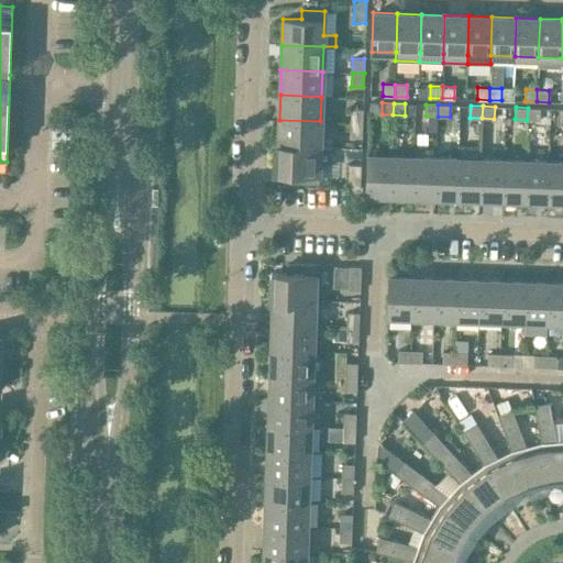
[(362,123),(363,109),(351,108),(350,122),(362,123)]
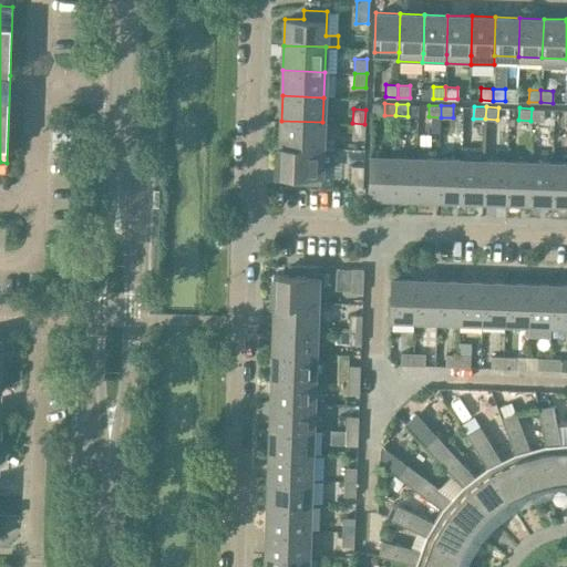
[(543,121),(544,109),(532,109),(531,121),(543,121)]
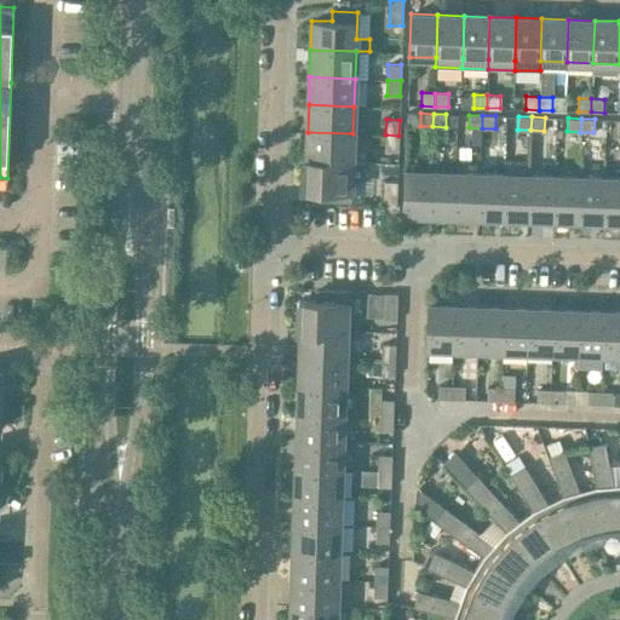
[(351,161),(352,133),(308,132),(306,159),(351,161)]
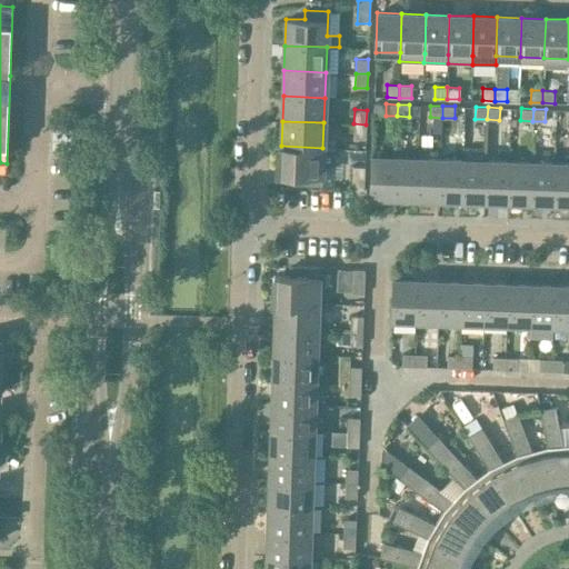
[(366,139),(366,125),(353,123),(353,138),(366,139)]
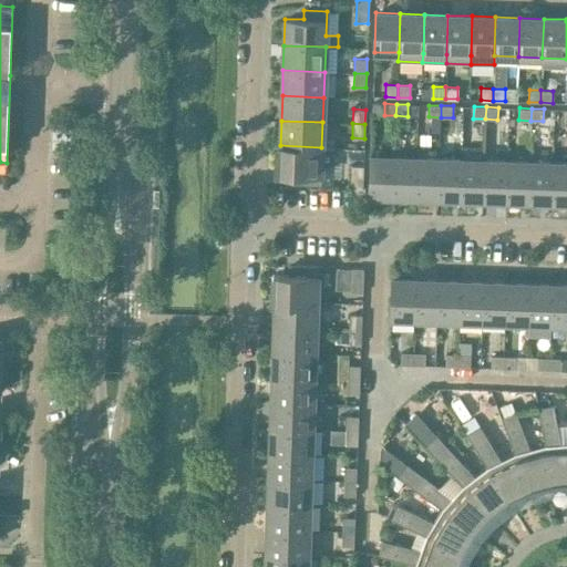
[(321,147),(280,145),(277,144),(276,172),(298,173),(297,183),(320,183),(321,147)]
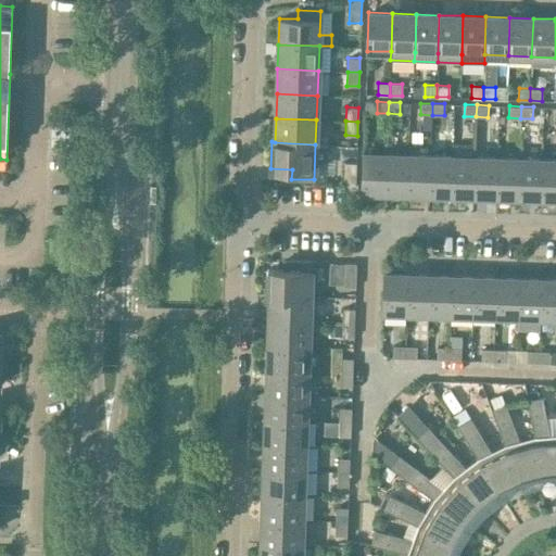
[(387,192),(389,153),(363,153),(362,191),(387,192)]
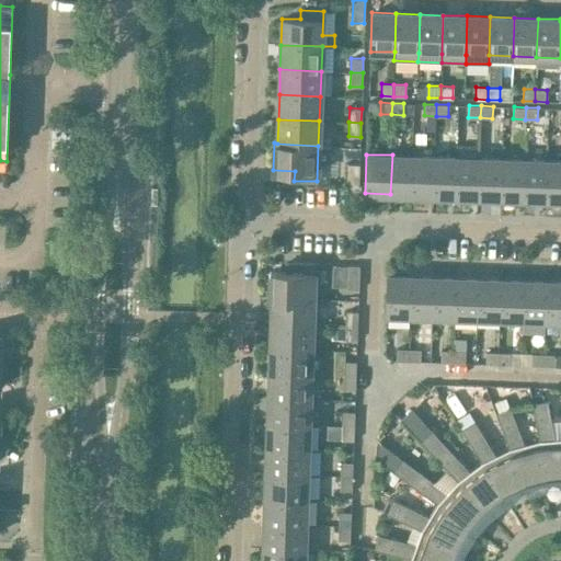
[(413,194),(414,156),(392,155),(390,194),(413,194)]
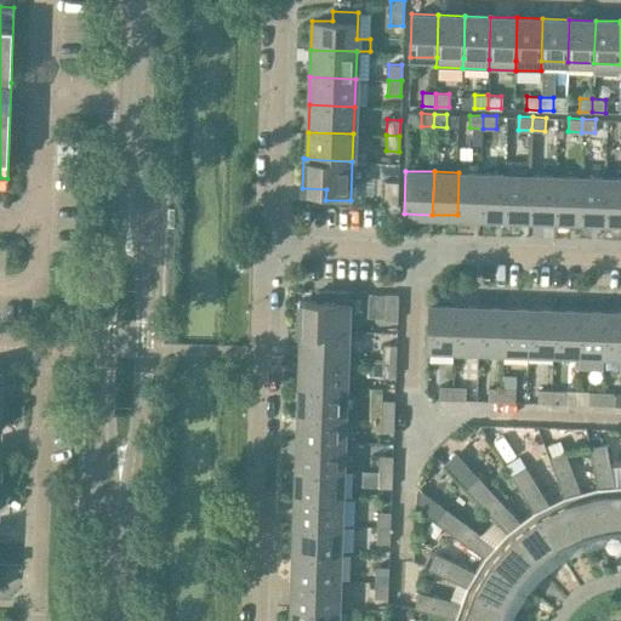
[(482,216),(483,174),(459,172),(457,215),(482,216)]
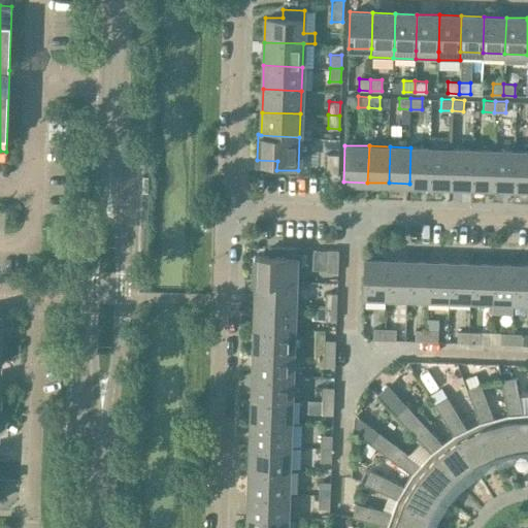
[(429,185),(430,149),(410,147),(409,184),(429,185)]
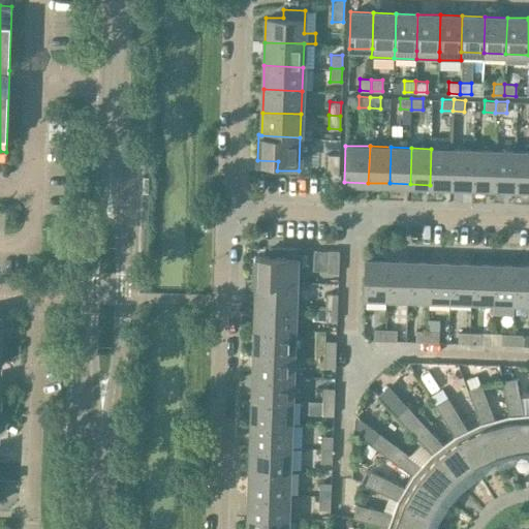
[(454,186),(455,149),(431,149),(430,185),(454,186)]
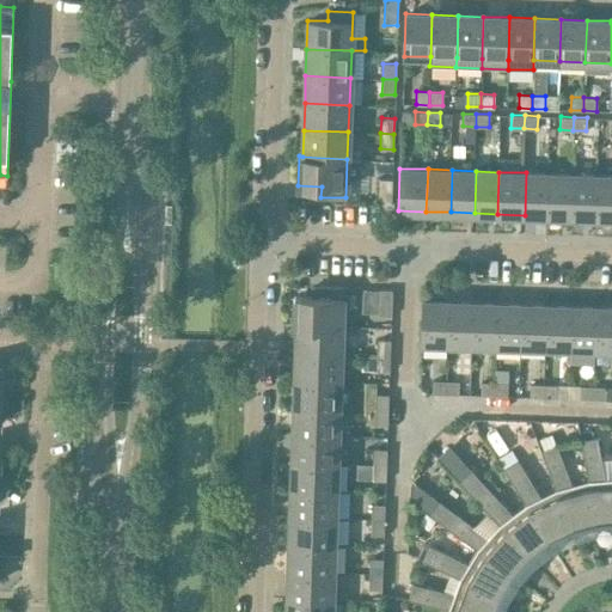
[(549,215),(550,173),(526,172),(525,215),(549,215)]
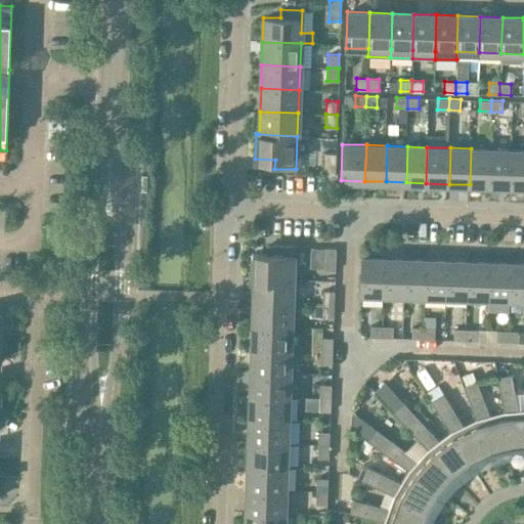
[(489,185),(490,149),(471,148),(470,184),(489,185)]
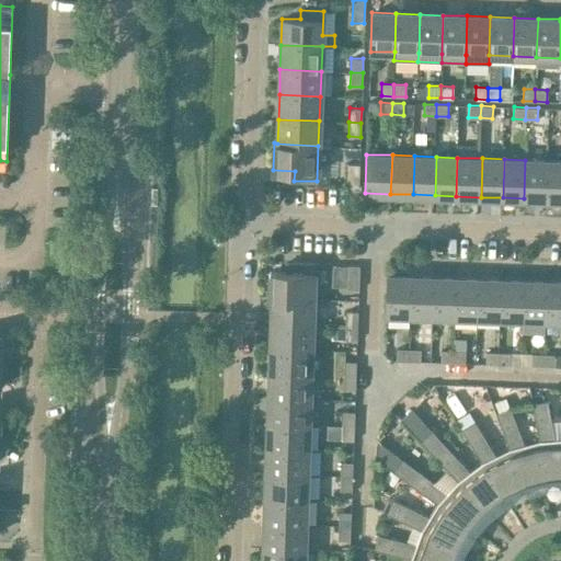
[(548,199),(549,161),(525,160),(524,198),(548,199)]
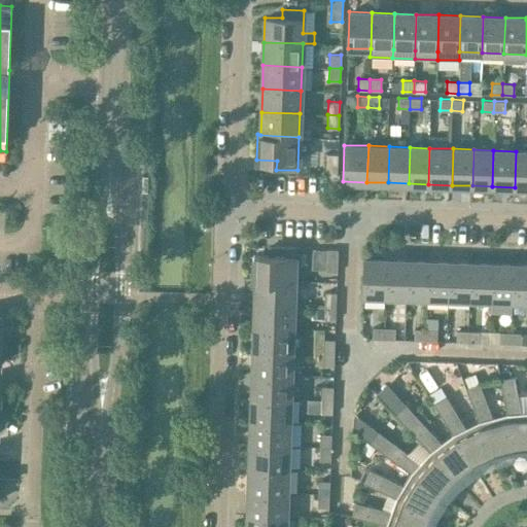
[(526,187),(526,150),(516,151),(515,187),(526,187)]
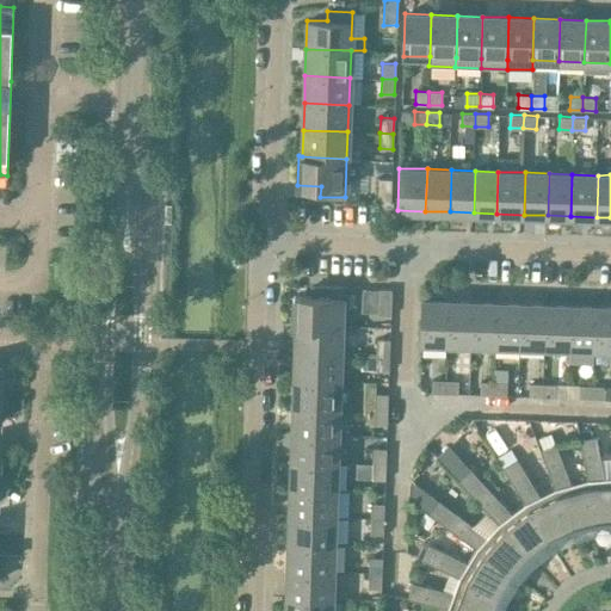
[(390,205),(392,179),(378,178),(377,204),(390,205)]
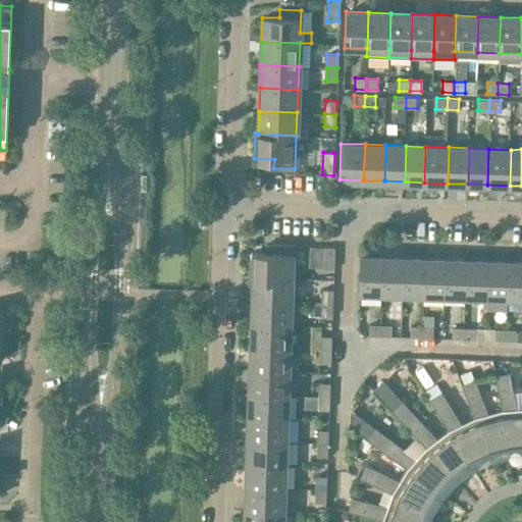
[(292,278),(293,245),(271,245),(270,253),(251,253),(250,276),(292,278)]
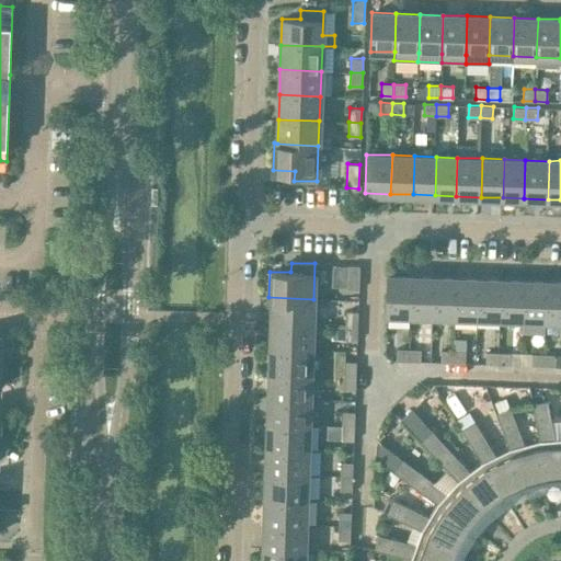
[(358,289),(359,265),(347,265),(346,289),(358,289)]
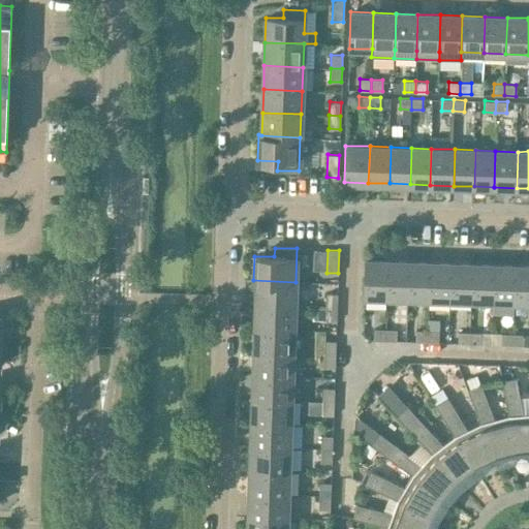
[(391,297),(392,260),(365,259),(364,297),(391,297)]
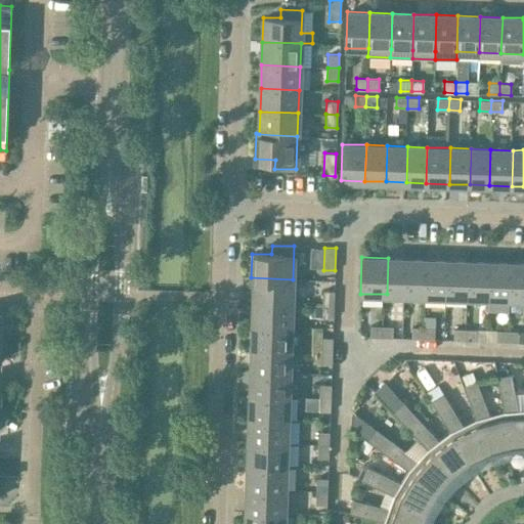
[(405,295),(407,259),(388,258),(387,294),(405,295)]
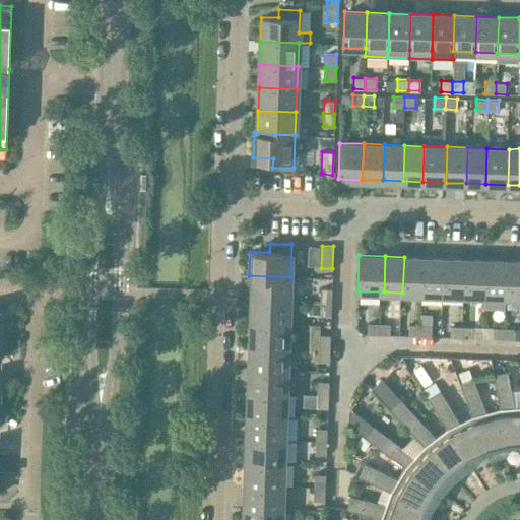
[(424,294),(425,258),(404,257),(402,293),(424,294)]
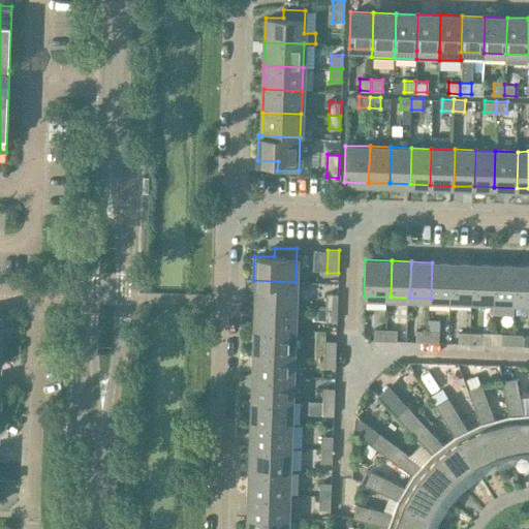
[(453,300),(455,262),(432,262),(431,299),(453,300)]
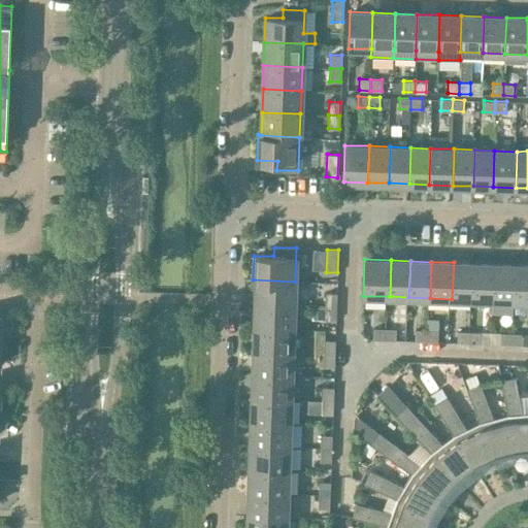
[(471,299),(472,263),(454,262),(452,299),(471,299)]
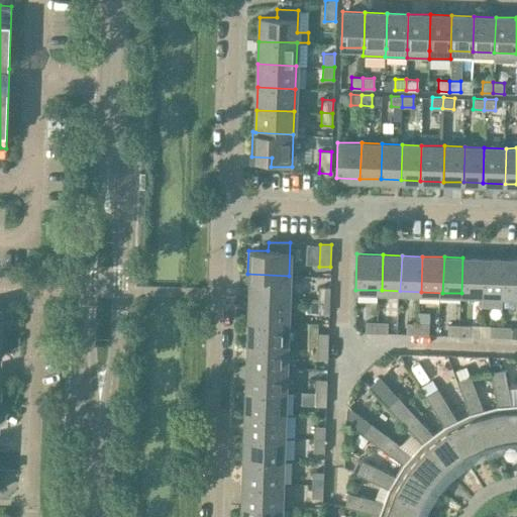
[(484,294),(486,259),(462,257),(461,293),(484,294)]
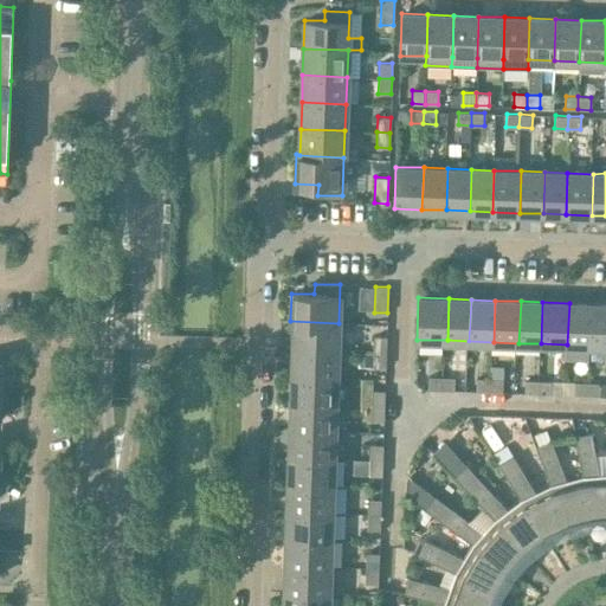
[(588,346),(590,303),(569,303),(567,345),(588,346)]
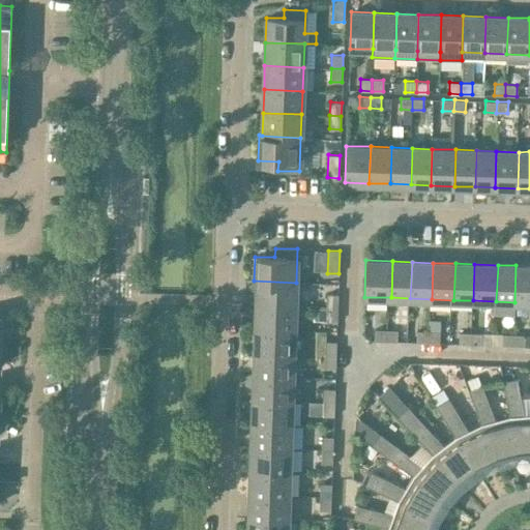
[(529,302),(529,265),(516,265),(514,302),(529,302)]
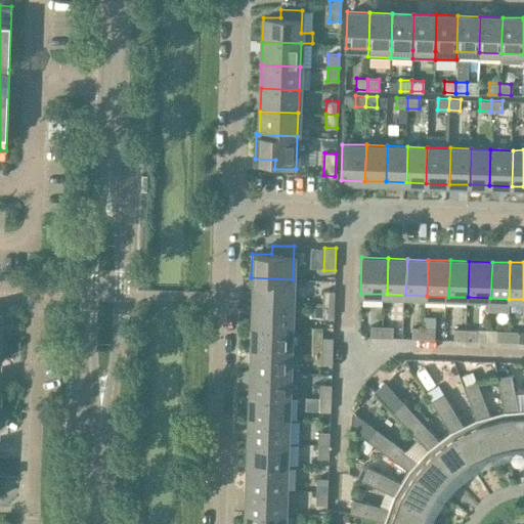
[(292,302),(293,279),(251,277),(251,279),(254,279),(253,301),(292,302)]
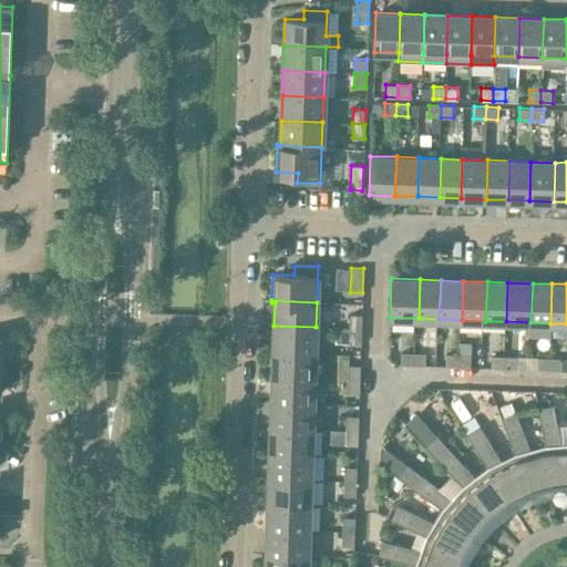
[(361,329),(361,315),(349,315),(349,329),(361,329)]
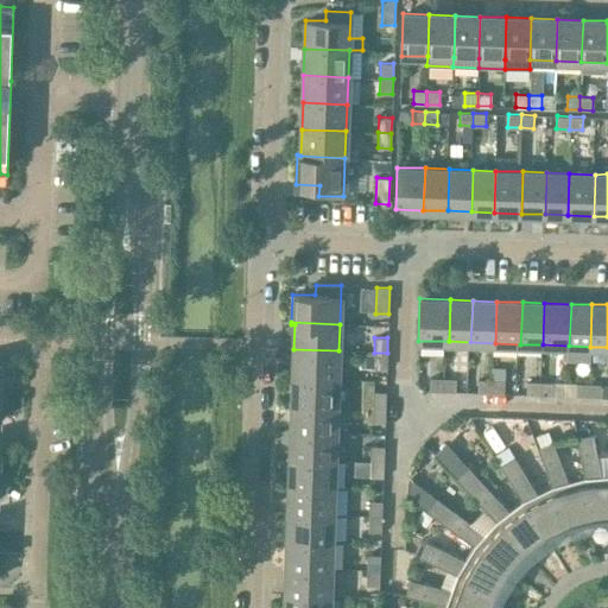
[(337,378),(339,350),(293,349),(292,377),(337,378)]
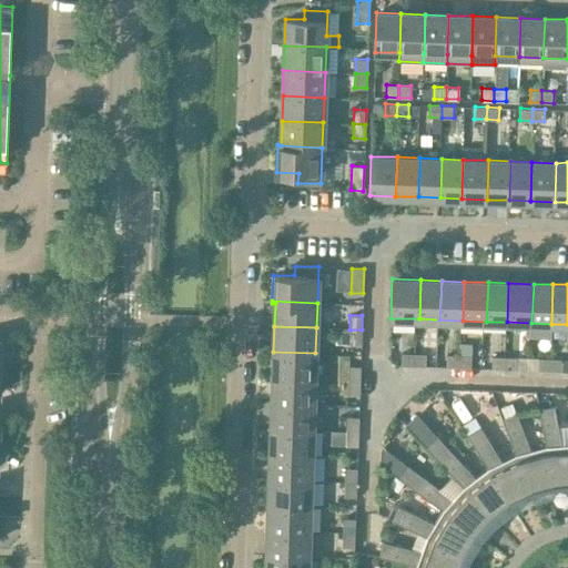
[(361,344),(362,330),(350,330),(348,344),(361,344)]
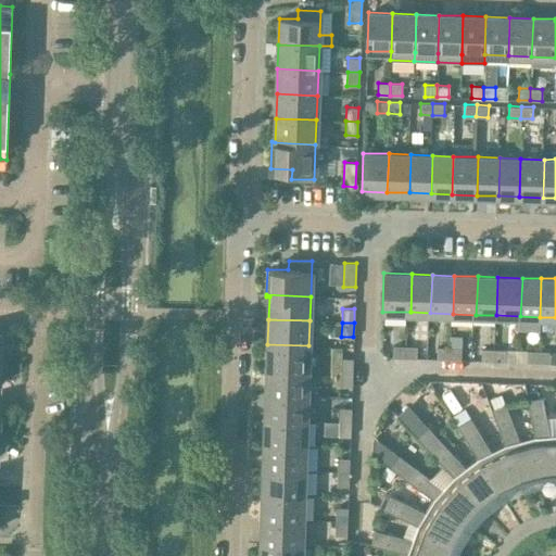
[(307,370),(308,345),(267,344),(267,369),(307,370)]
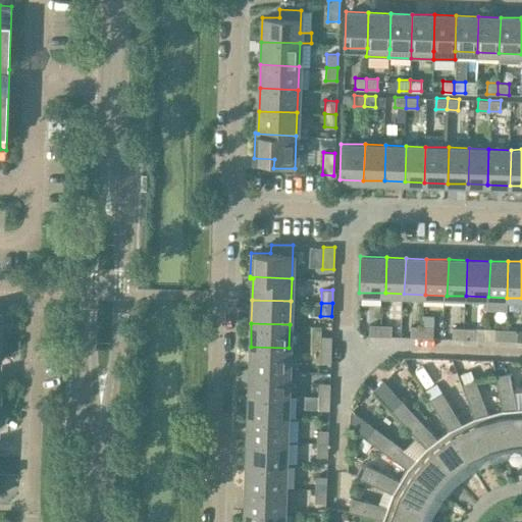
[(379,335),(379,324),(368,324),(368,335),(379,335)]
